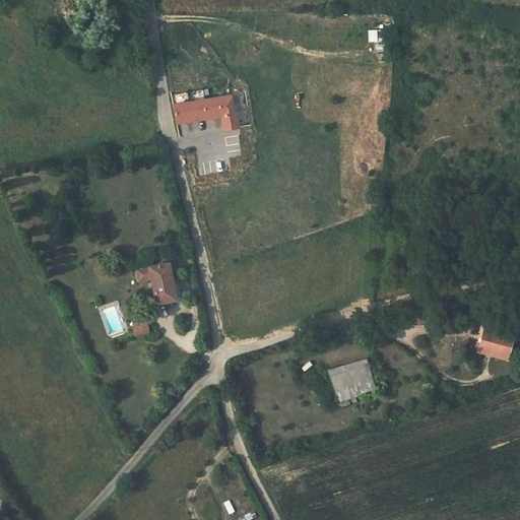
[(217,131),(239,127),(236,112),(234,111),(231,95),(173,105),(176,122),(212,115),(217,131)]
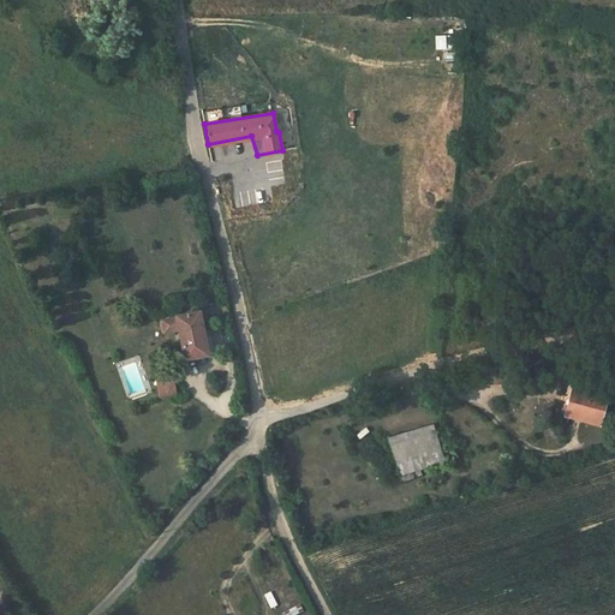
[(175,359),(204,353),(195,310),(165,316),(175,359)]
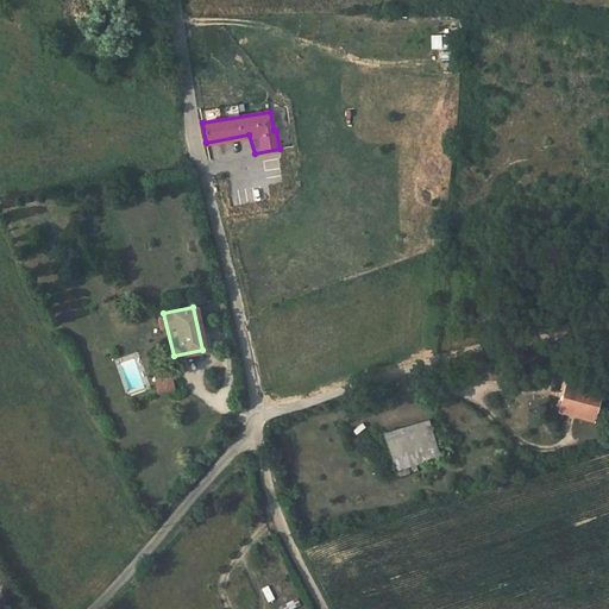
[(149,371),(152,384),(154,394),(170,391),(165,369),(149,371)]
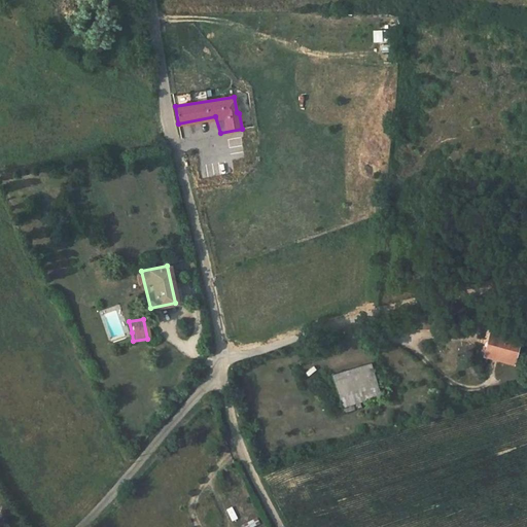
[(518,341),(489,331),(484,357),(512,364),(518,341)]
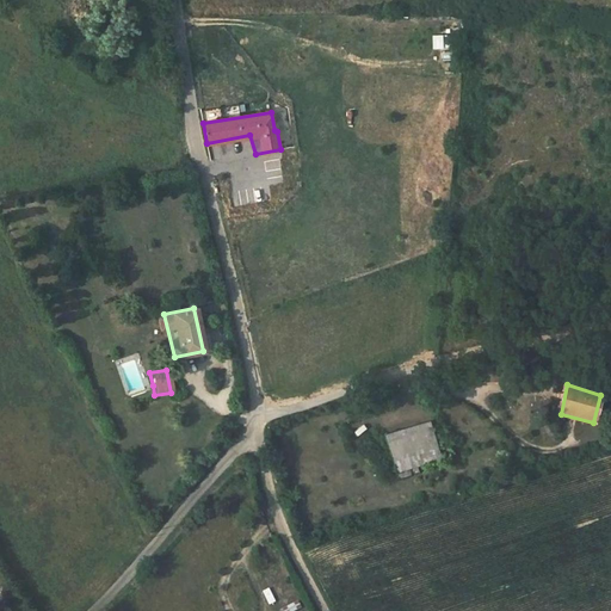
[(384,434),(394,473),(439,460),(429,423),(384,434)]
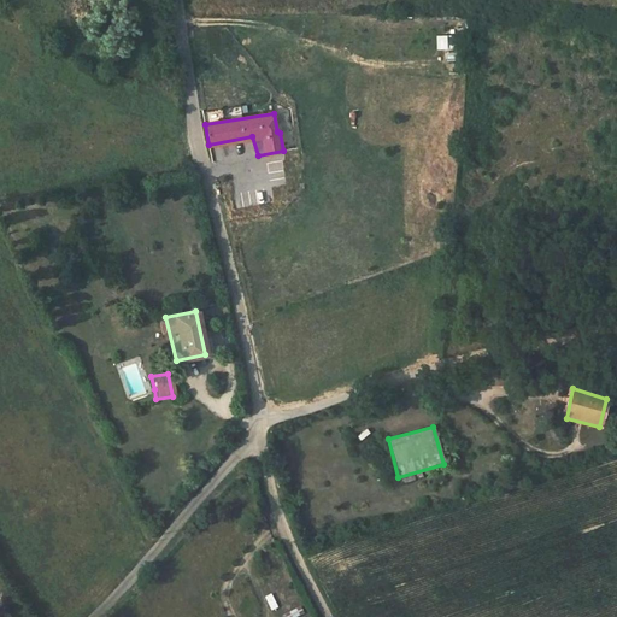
[(270,611),(277,607),(270,594),(263,598),(270,611)]
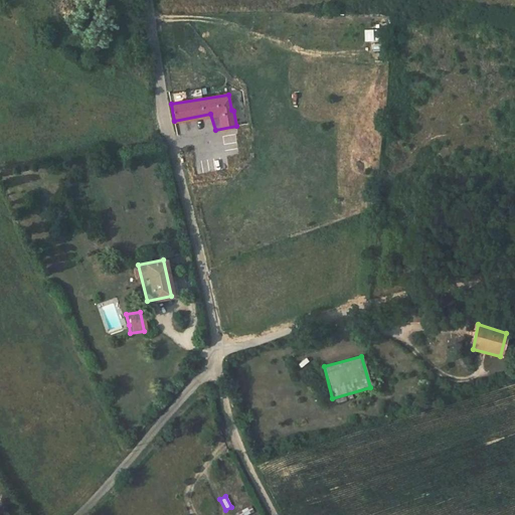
All buildings are outlined.
